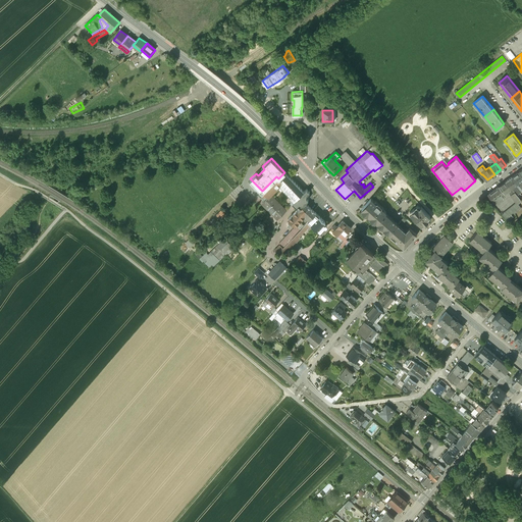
[(521,175),(518,171),(512,176),(517,183),(521,180),(521,179),(521,175)]
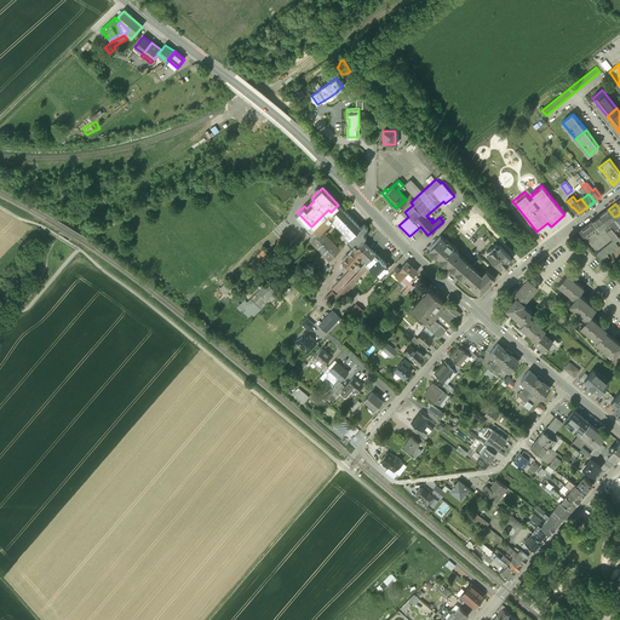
[(361,228),(338,205),(331,212),(328,210),(311,227),(311,229),(308,233),(313,239),(321,230),(333,220),(337,225),(350,239),(348,241),(354,247),(355,248),(362,241),(366,237),(363,234),(363,233),(365,231),(367,228),(365,224),(361,228)]
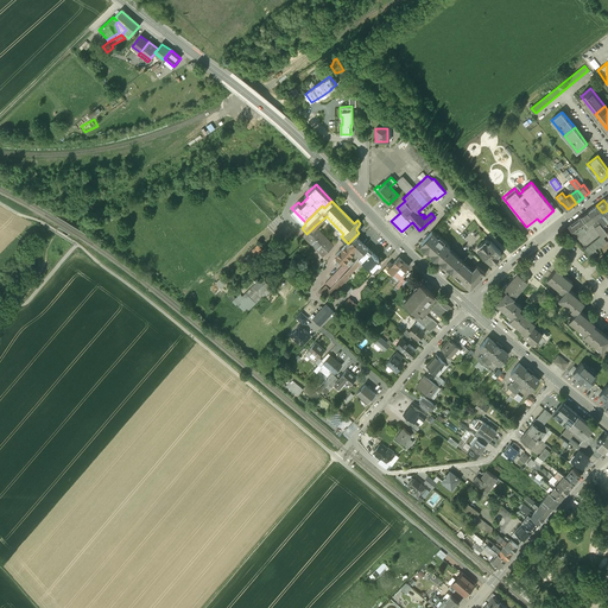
[(596,206),(589,210),(595,219),(599,216),(602,214),(602,213),(596,206)]
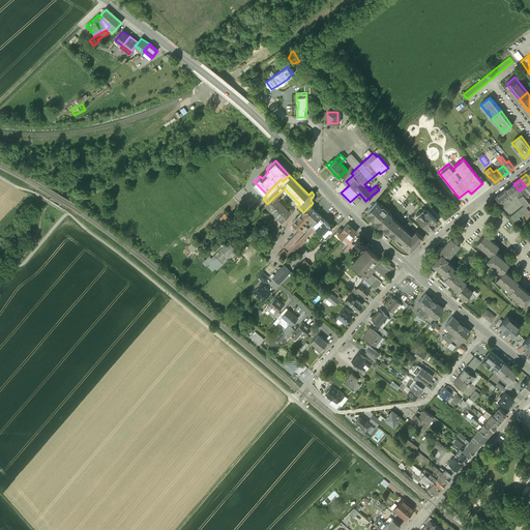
[(513,183),(506,188),(511,196),(519,190),(513,183)]
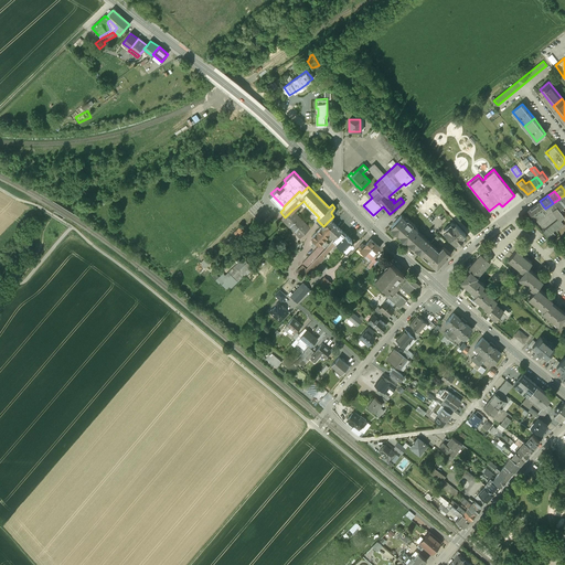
[(540,201),(528,210),(535,220),(547,210),(545,209),(540,201)]
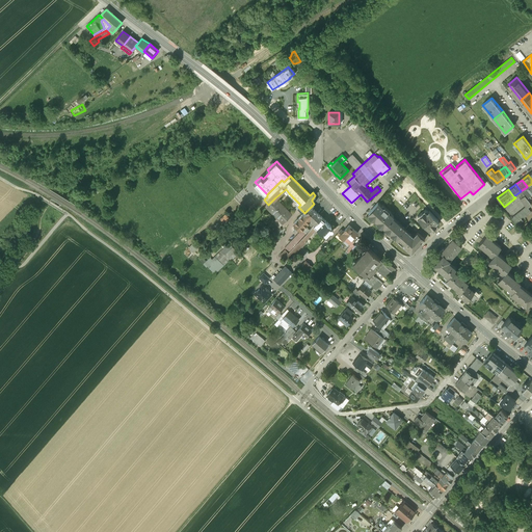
[(531,197),(524,189),(521,191),(525,195),(527,198),(529,197),(530,197),(531,197)]
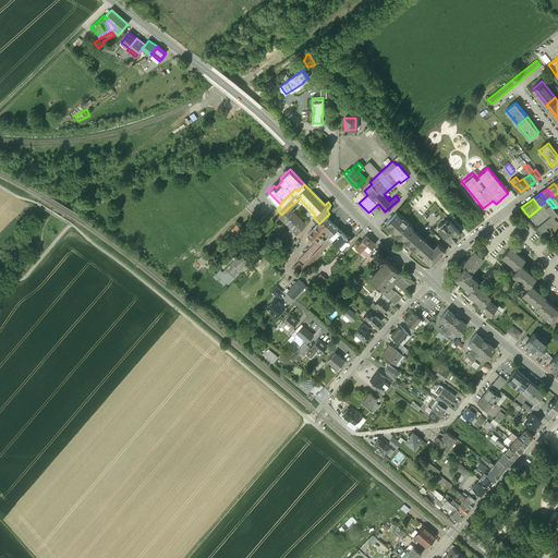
[(553,208),(550,205),(546,209),(553,218),(557,215),(553,208)]
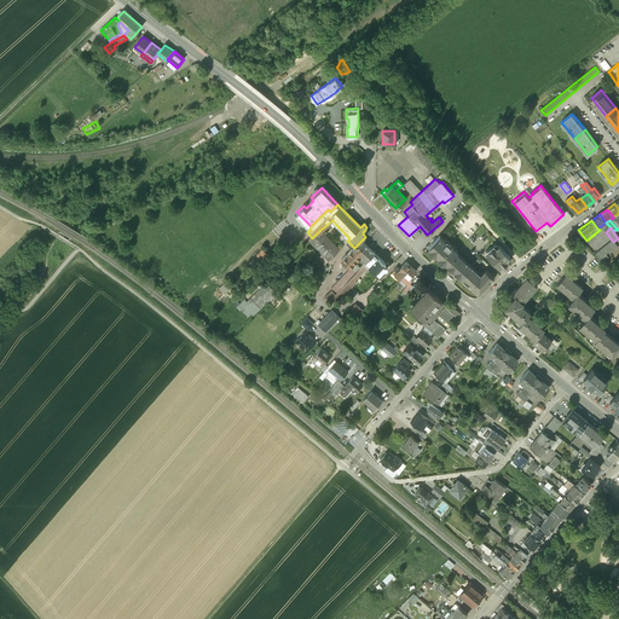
[(340,249),(320,230),(312,238),(310,241),(322,254),(324,252),(330,258),(340,249)]
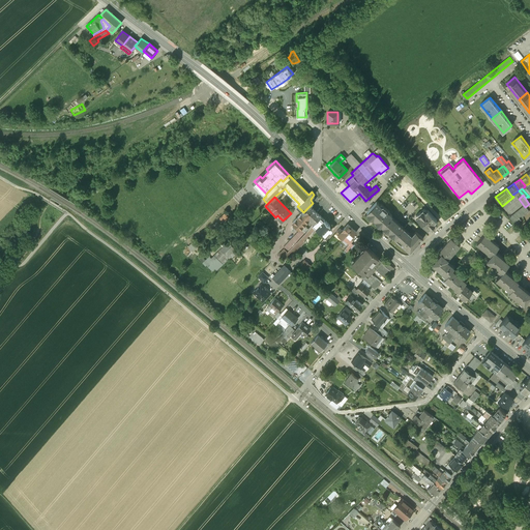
[(392,215),(377,201),(366,212),(382,226),(391,215),(392,215)]
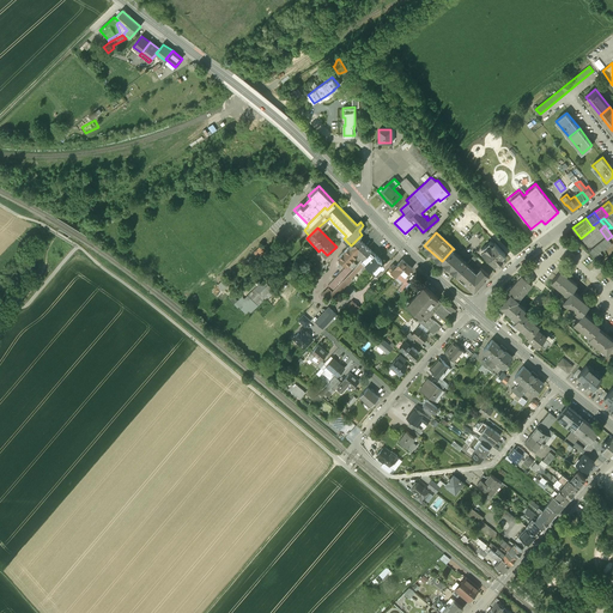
[(473,248),(481,242),(475,235),(467,241),(473,248)]
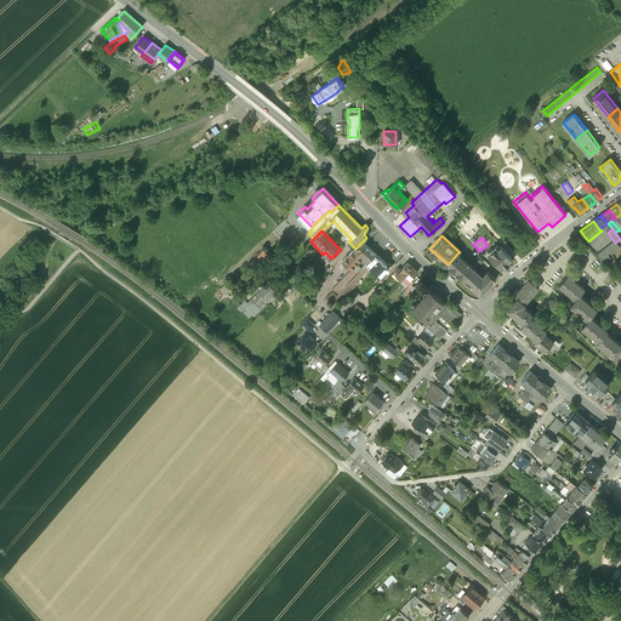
[(354,248),(343,261),(348,265),(351,262),(359,254),(360,255),(368,246),(363,241),(355,249),(354,248)]
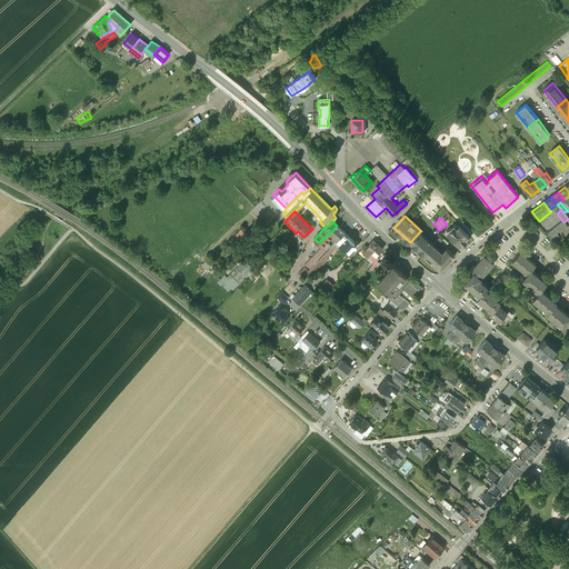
[(469,236),(459,223),(456,226),(456,225),(447,232),(452,238),(459,246),(467,238),(469,236)]
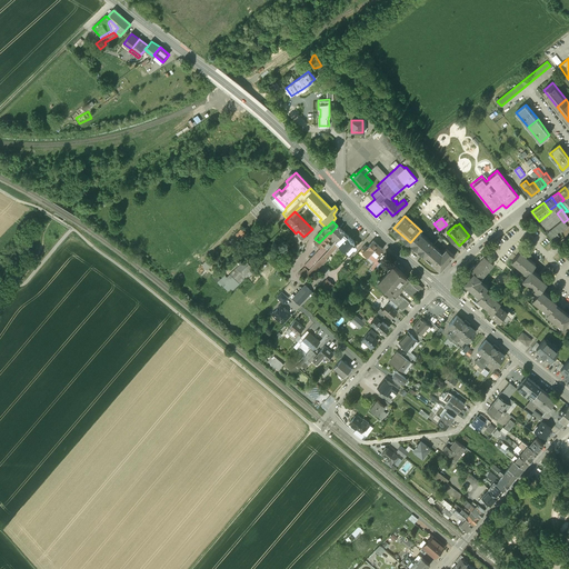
[(329,232),(321,240),(325,242),(326,240),(331,235),(337,239),(343,231),(337,226),(330,233),(329,232)]
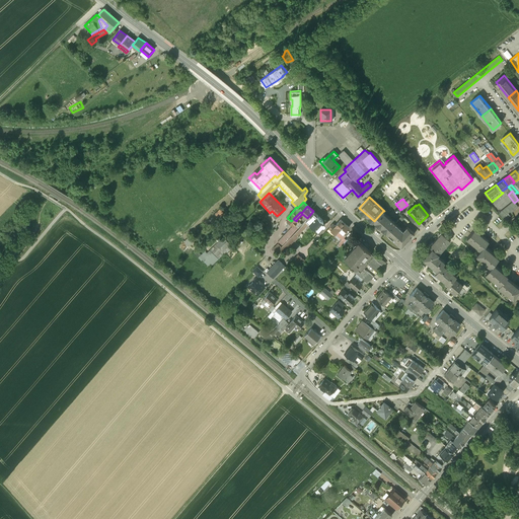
[(216,213),(221,218),(227,212),(222,207),(216,213)]
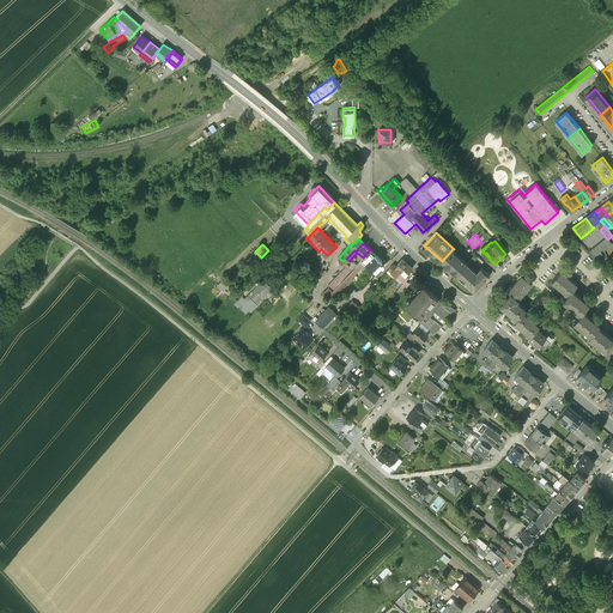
[(382,260),(370,249),(363,258),(357,266),(352,271),(347,275),(352,280),(363,268),(366,271),(369,268),(376,274),(384,265),(381,262),(382,260)]
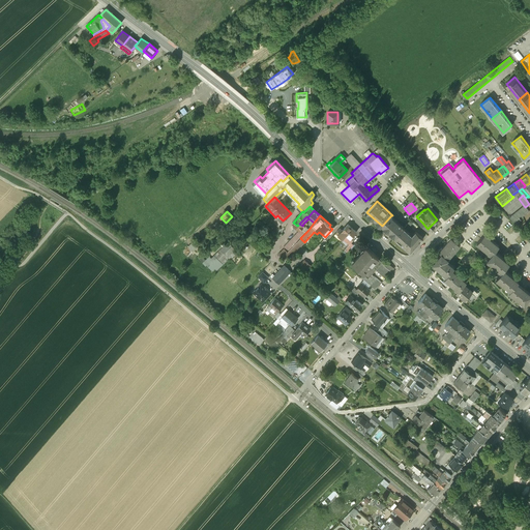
[(404,227),(391,215),(383,226),(392,234),(393,234),(395,236),(403,228),(404,227)]
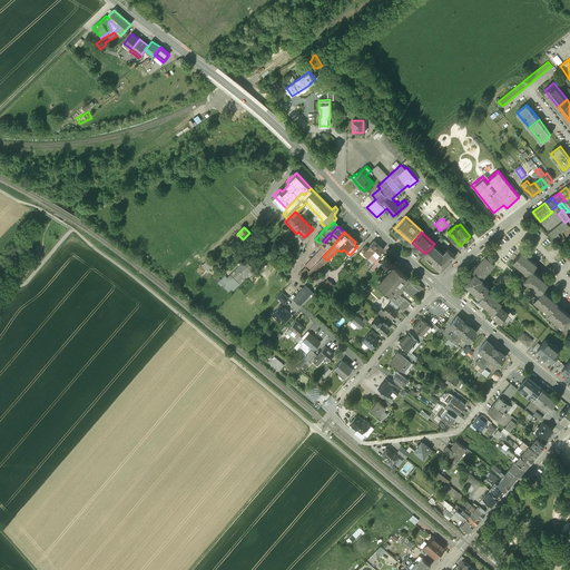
[(374,241),(367,248),(365,245),(361,251),(369,256),(379,245),(374,241)]
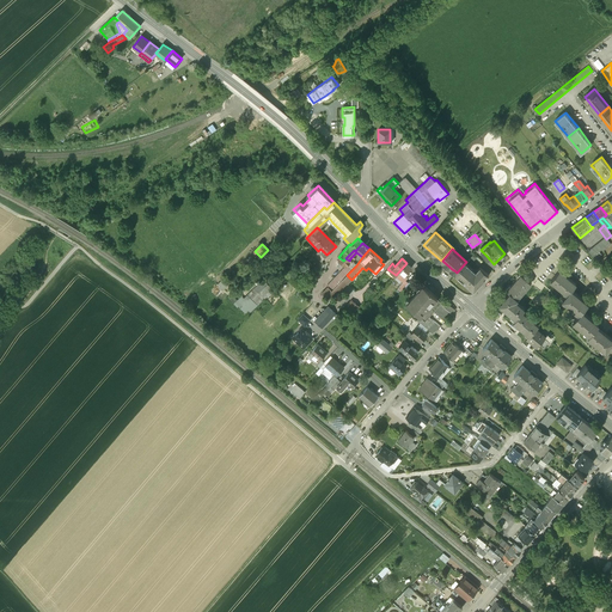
[(407,263),(396,275),(403,282),(405,280),(408,277),(405,275),(411,268),(407,263)]
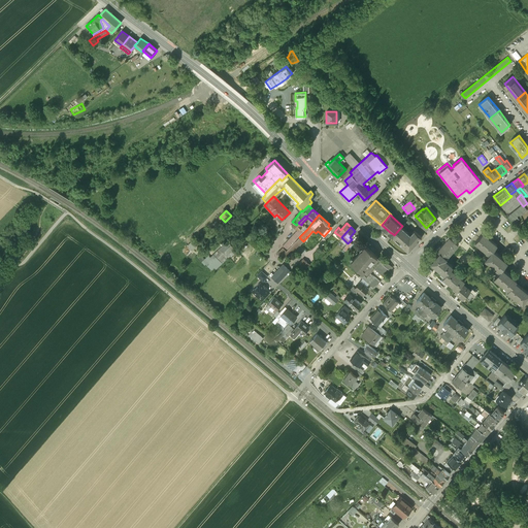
[(410,234),(401,227),(394,235),(393,236),(405,248),(409,242),(413,244),(421,235),(415,230),(410,234)]
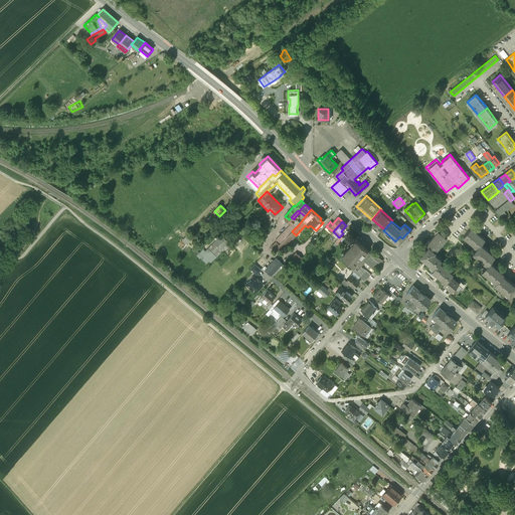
[(293,223),(276,241),(280,245),(288,235),(290,234),(292,231),(296,227),(293,223)]
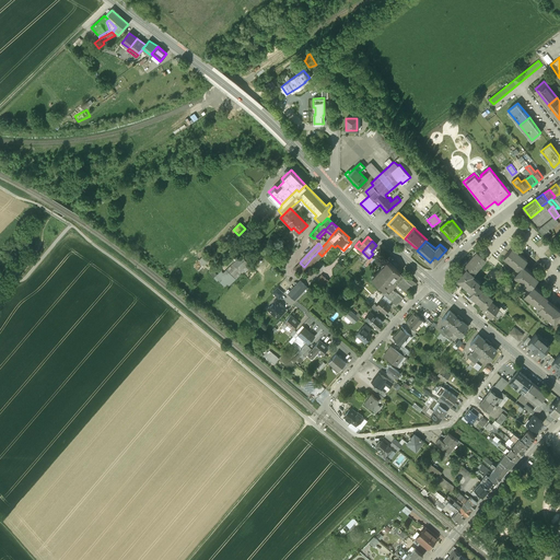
[(518,253),(512,247),(504,257),(520,269),(523,265),(527,260),(521,255),(518,253)]
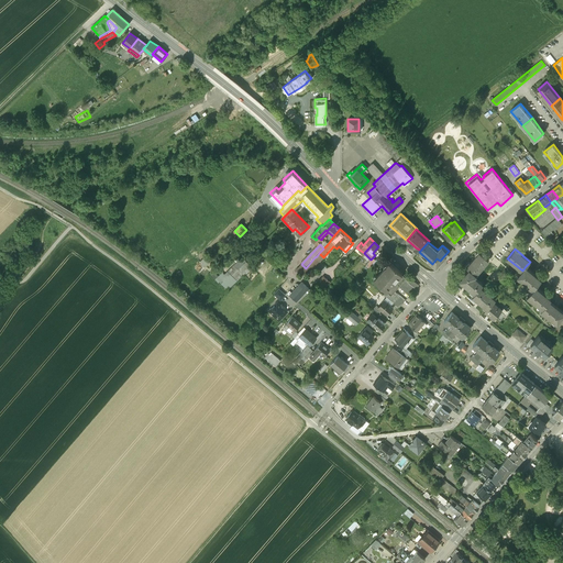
[(479,252),(466,267),(468,268),(476,275),(488,260),(479,252)]
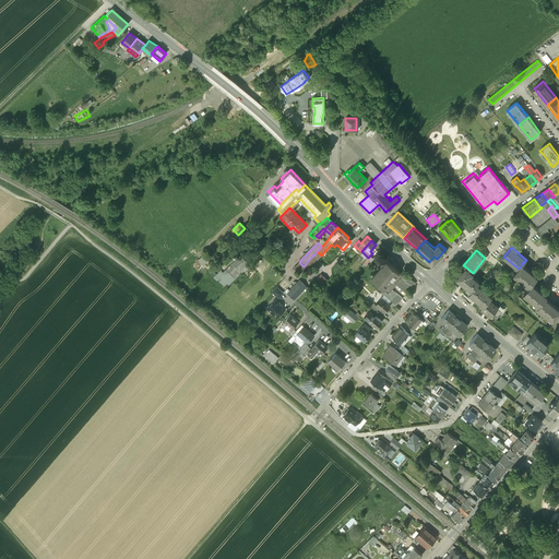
[(317,251),(314,254),(312,256),(318,261),(322,257),(321,256),(317,251)]
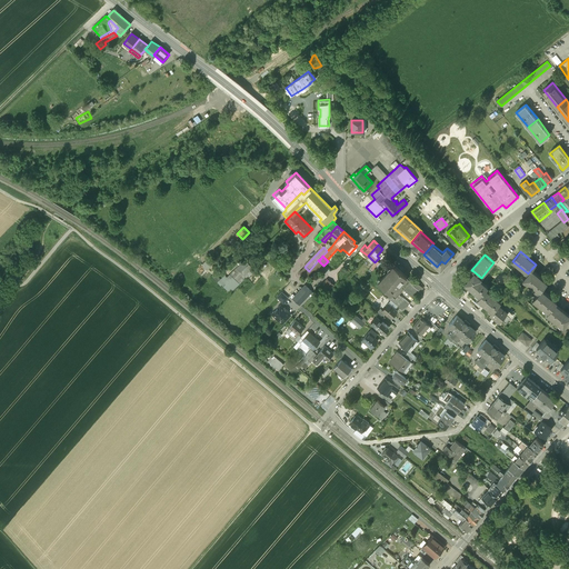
[(208,270),(213,265),(209,259),(203,263),(208,270)]
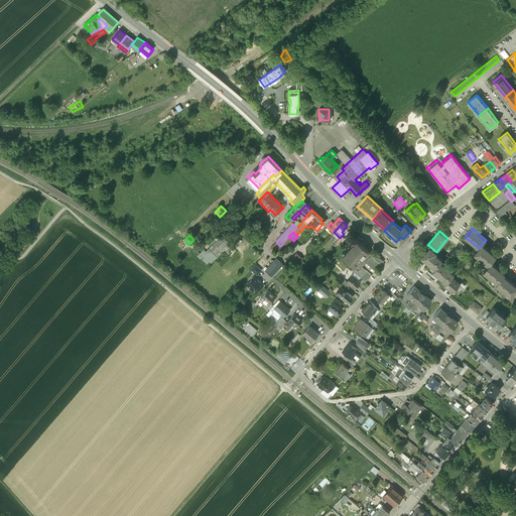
[(340,238),(336,242),(338,245),(344,238),(342,236),(340,238)]
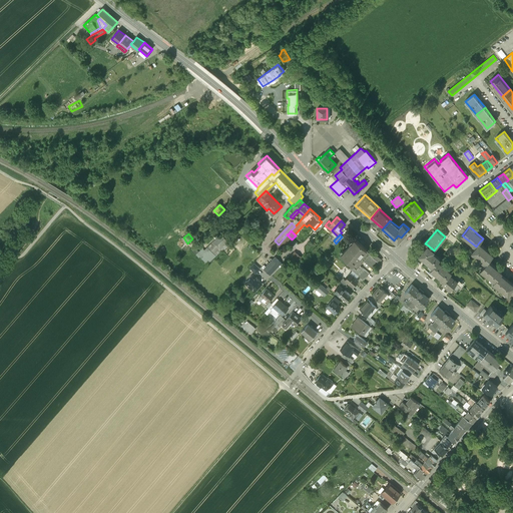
[(220,235),(205,248),(204,247),(200,250),(196,246),(193,249),(199,257),(201,255),(206,262),(209,260),(210,261),(231,242),(226,236),(223,238),(220,235)]
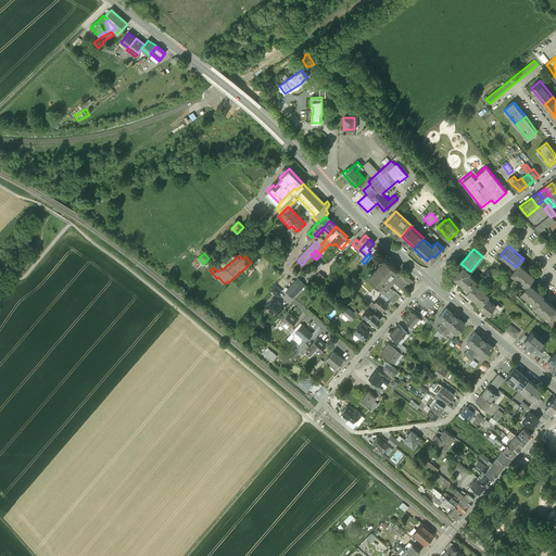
[(384,258),(369,276),(382,287),(397,270),(384,258)]
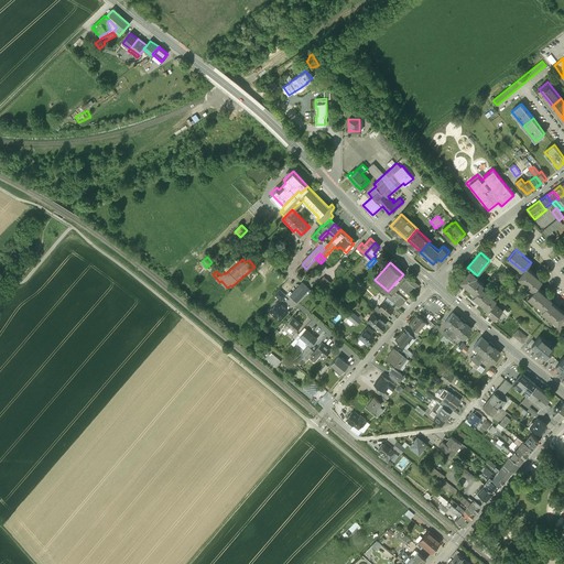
[(527,267),(523,271),(519,277),(534,289),(535,286),(537,286),(542,280),(535,274),(533,272),(527,267)]
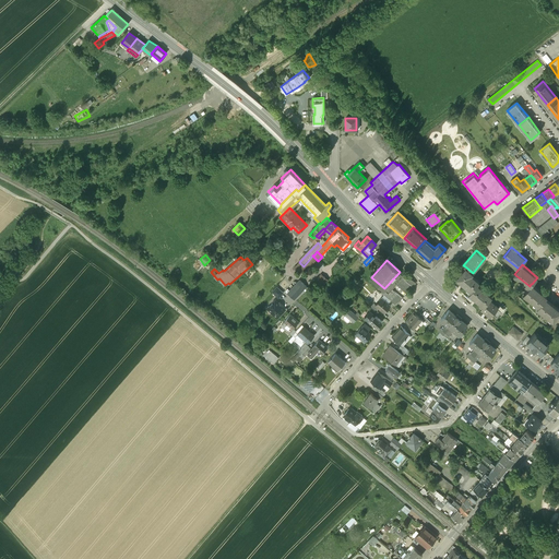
[(473,273),(465,266),(458,276),(463,281),(462,282),(472,289),(477,283),(479,281),(471,274),(473,273)]
